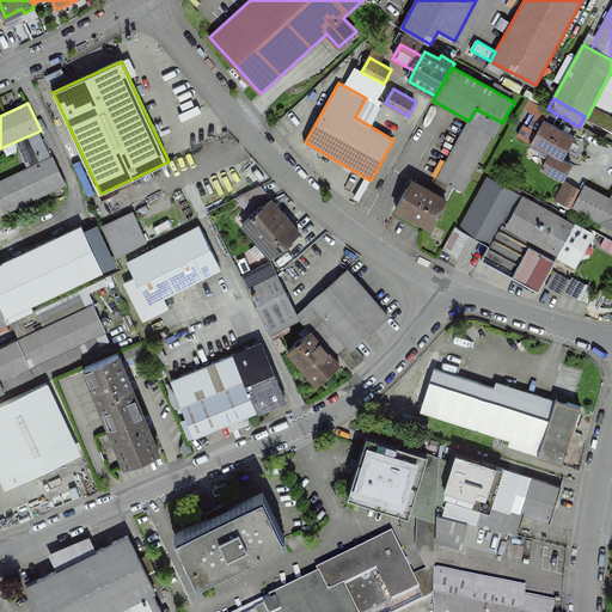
[(501,122),(476,109),(469,121),(460,136),(485,150),(501,122)]
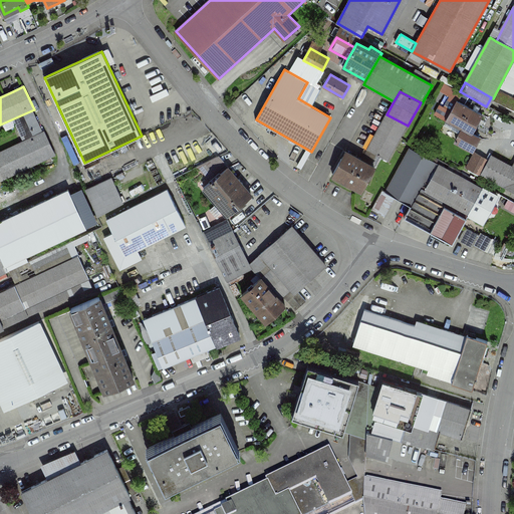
[(483,114),(458,100),(447,120),(467,132),(472,135),(472,134),(475,130),(483,114)]
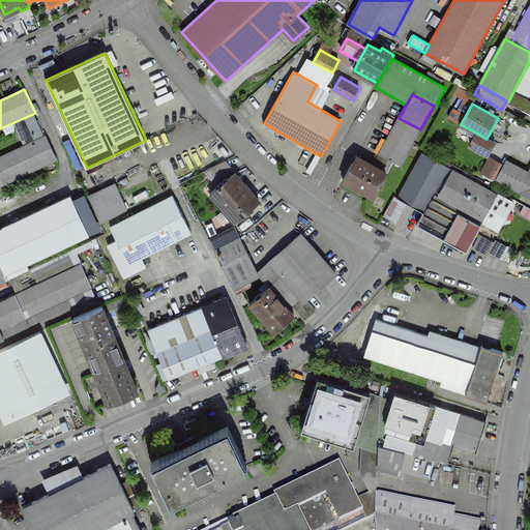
[(0,157),(0,185),(57,159),(46,136),(45,137),(36,118),(21,125),(30,144),(0,157)]
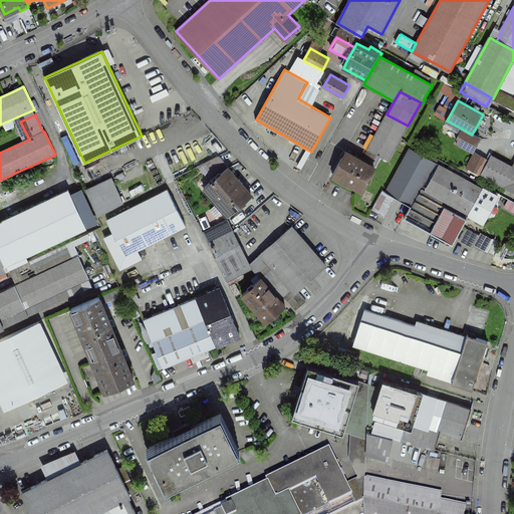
[(388,161),(408,125),(387,114),(367,150),(388,161)]
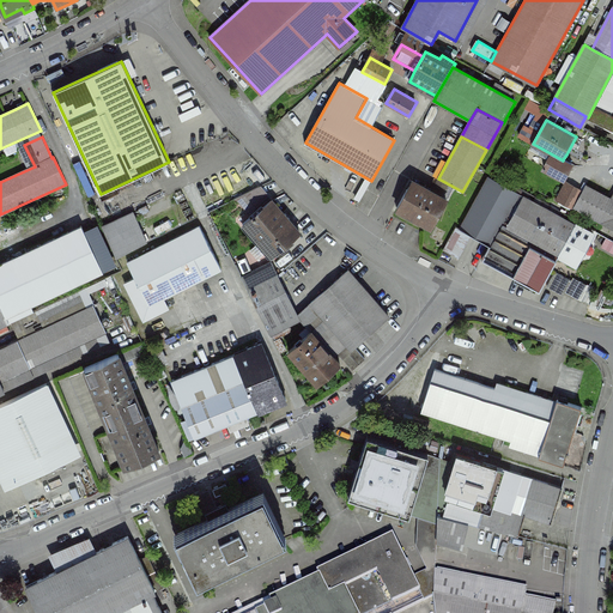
[(563,159),(563,161),(557,157),(548,171),(564,180),(572,164),(563,159)]
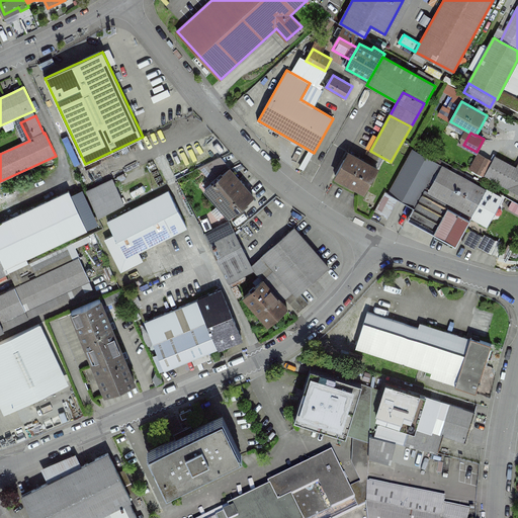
[(487,190),(451,170),(414,150),(390,193),(399,198),(415,207),(424,189),(472,217),(487,190)]
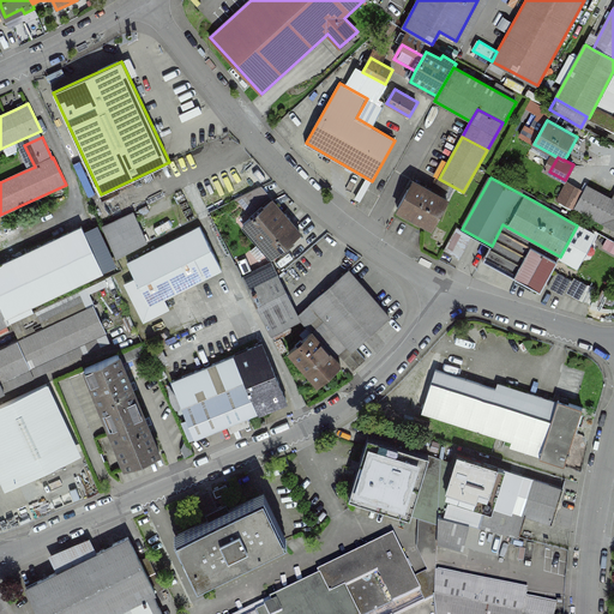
[(449,200),(414,181),(398,209),(398,210),(401,206),(410,211),(409,215),(433,228),(449,200)]
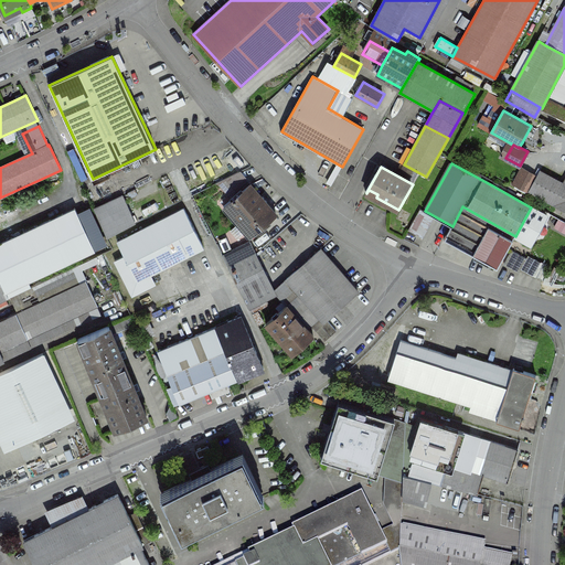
[(536,177),(521,168),(512,185),(528,194),(536,177)]
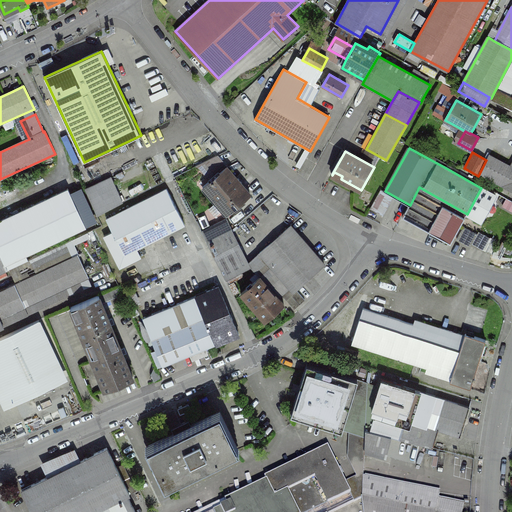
[(511,191),(511,166),(511,167),(490,155),(479,173),(511,191)]
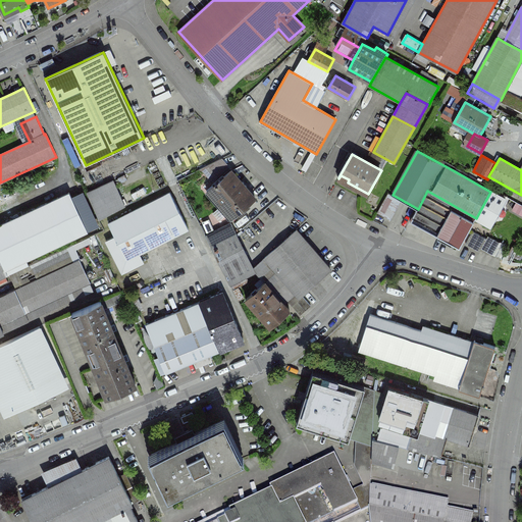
[(231,170),(221,159),(208,165),(221,179),(231,170)]
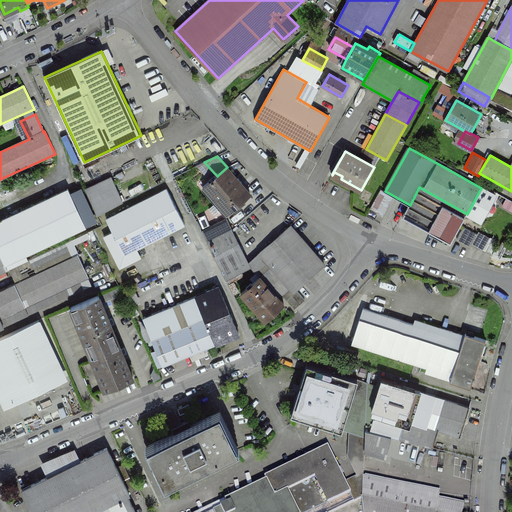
[(448,165),(446,168),(481,188),(483,185),(448,165)]
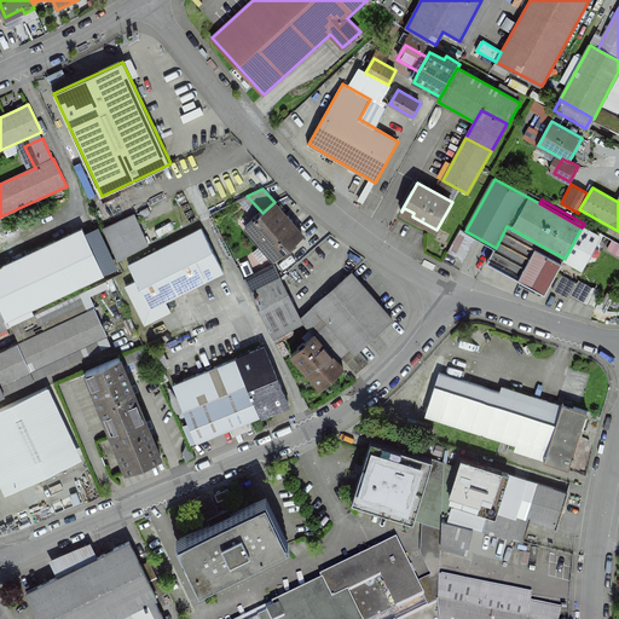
[(273,259),(275,260),(302,236),(295,226),(291,223),(293,221),(287,215),(285,215),(275,203),(276,203),(275,202),(262,213),(246,227),(247,229),(248,226),(275,258),(273,259)]
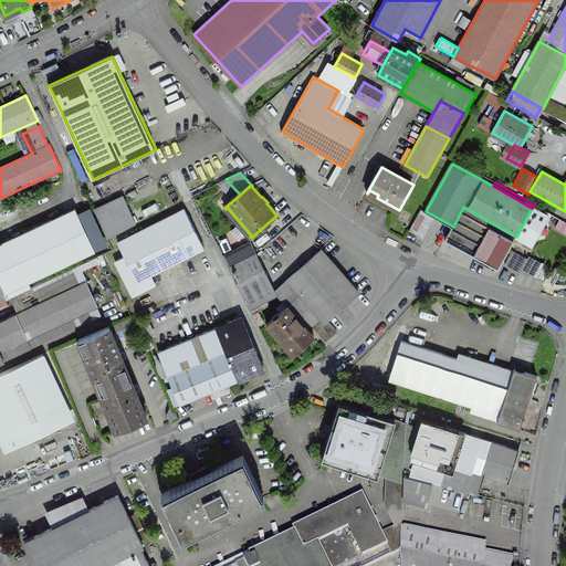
[(123,197),(96,210),(109,237),(136,223),(123,197)]
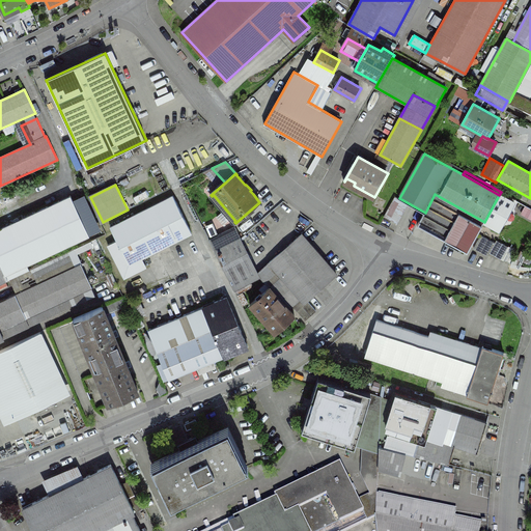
[(505,185),(501,192),(514,199),(518,192),(505,185)]
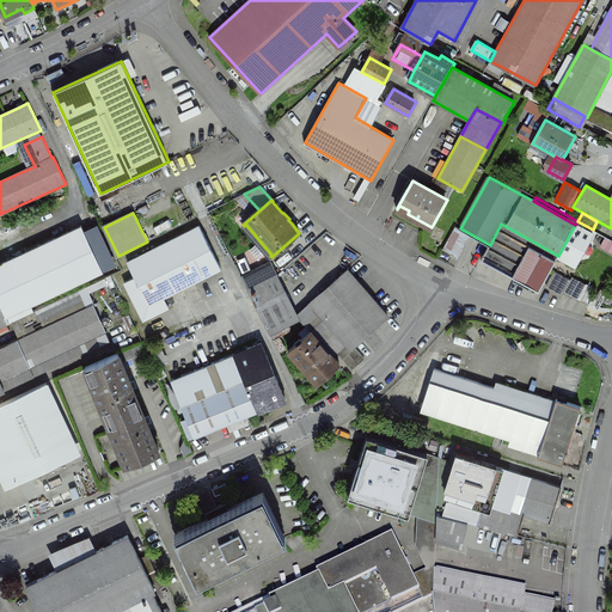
[(558,256),(501,224),(490,245),(482,258),(539,291),(558,256)]
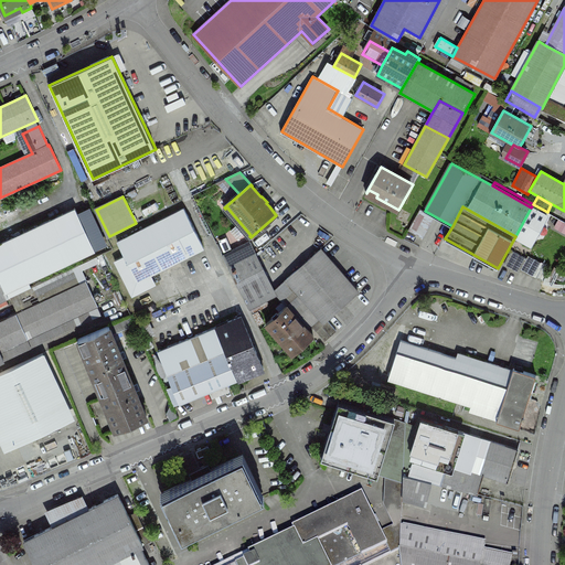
[(547,216),(531,208),(515,236),(531,245),(547,216)]
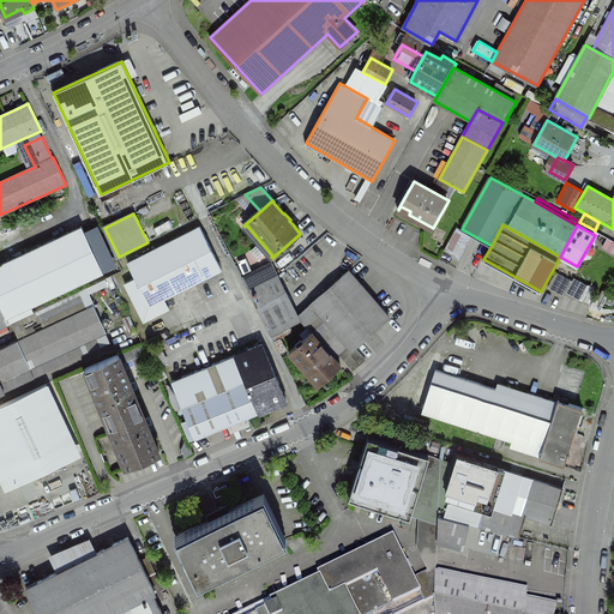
[(83,227),(0,264),(0,302),(10,324),(35,313),(31,306),(104,272),(83,227)]
